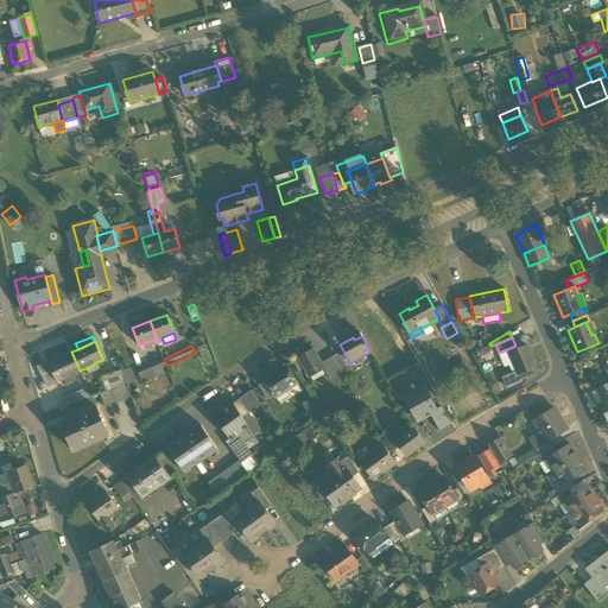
[(517,372),(518,374),(531,368),(536,367),(527,346),(510,353),(513,362),(517,372)]
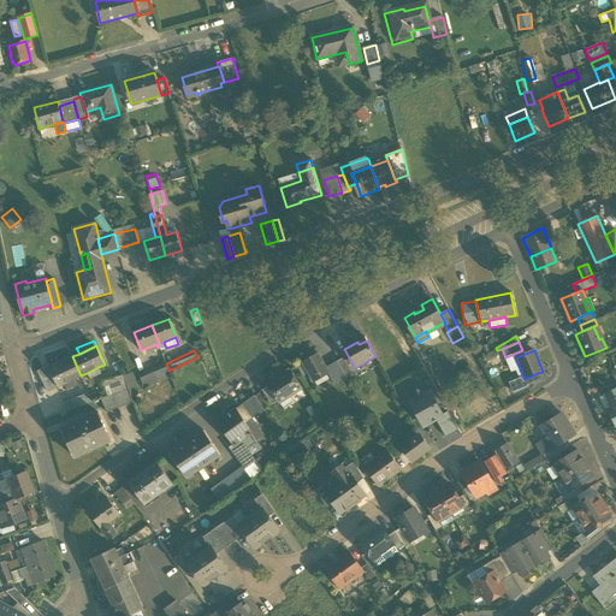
[(302,361),(313,381),(327,374),(324,368),(315,353),(302,361)]
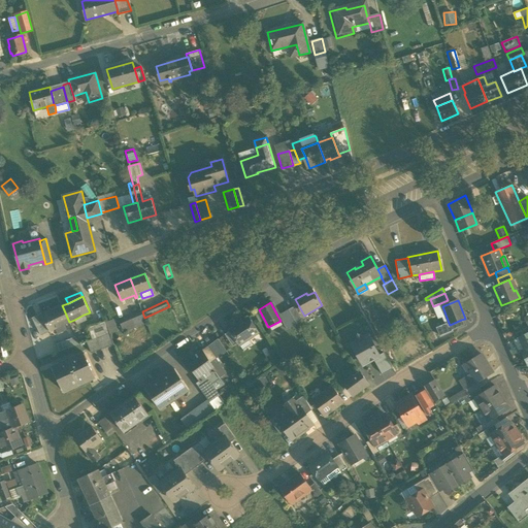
[(440,303),(433,306),(438,319),(446,315),(442,306),(440,303)]
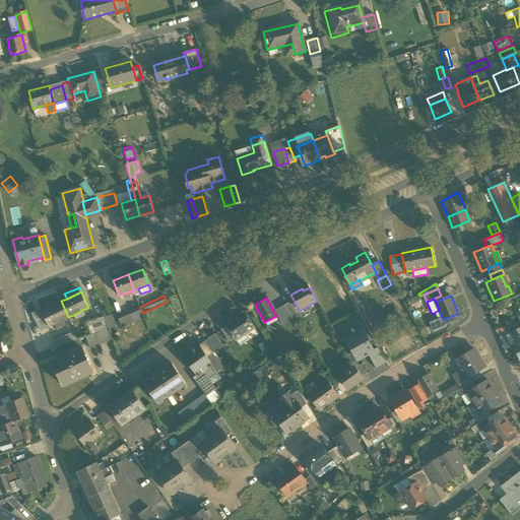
[(63,319),(68,317),(61,301),(41,311),(49,326),(54,324),(63,319)]
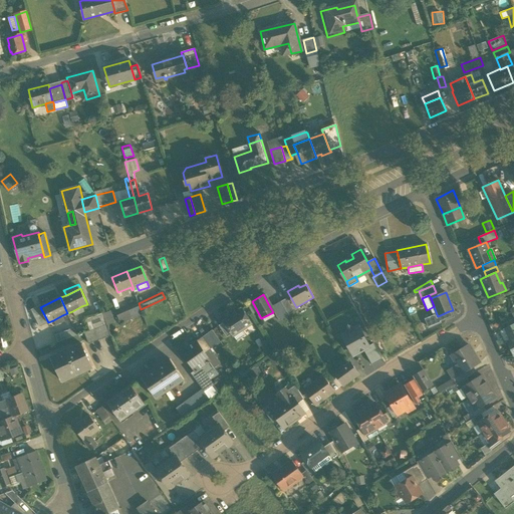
[(286,298),(281,301),(288,315),(294,312),(286,298)]
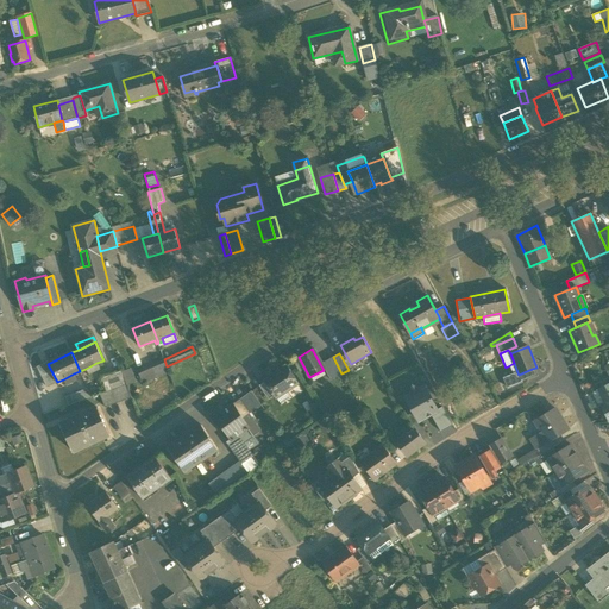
[(330,380),(341,374),(333,357),(320,364),(324,370),(330,380)]
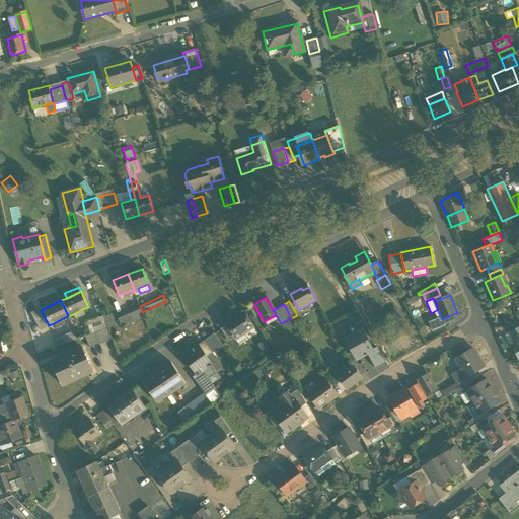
[(117,316),(119,321),(142,312),(140,306),(117,316)]
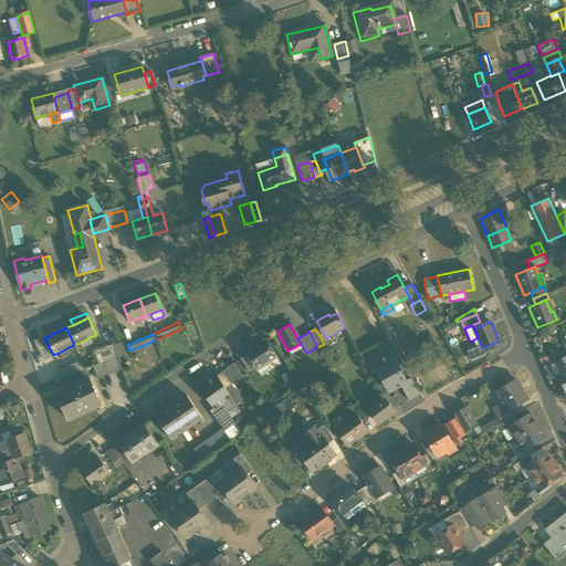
[(93,343),(90,337),(80,343),(82,347),(93,343)]
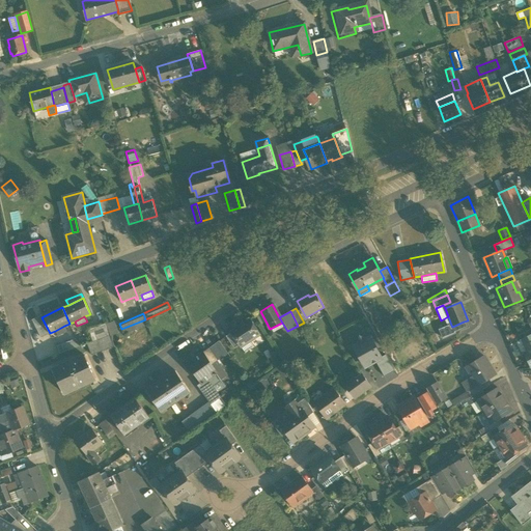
[(38,333),(40,337),(50,333),(42,317),(33,320),(38,333)]
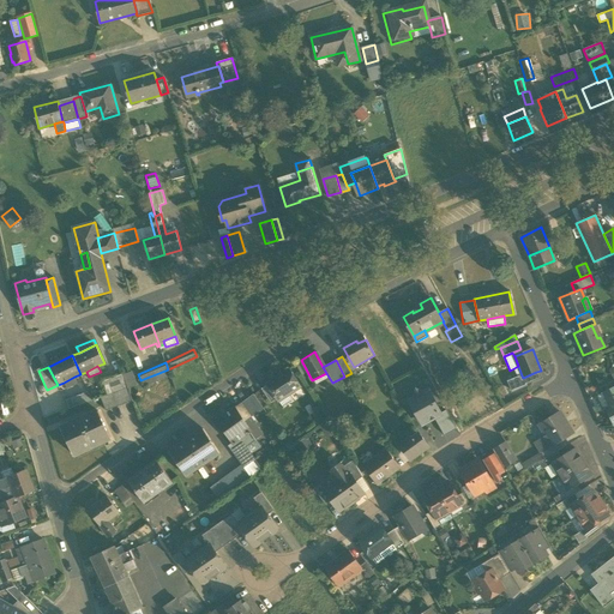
[(169,374),(168,369),(140,380),(143,386),(169,374)]
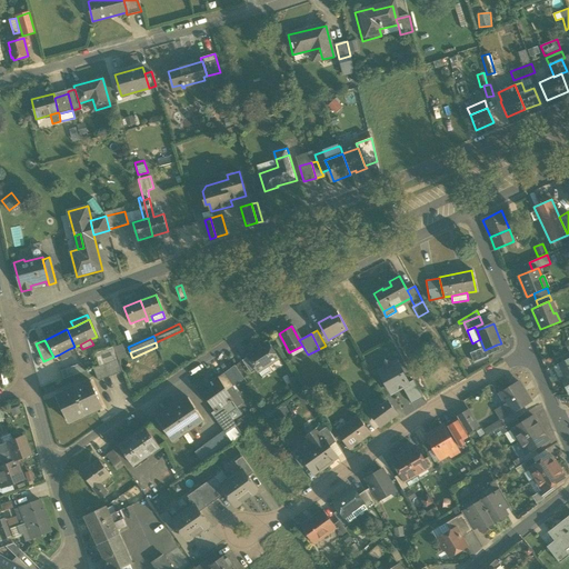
[(248,357),(257,370),(266,363),(267,366),(268,366),(272,362),(273,361),(278,358),(268,343),(248,357)]
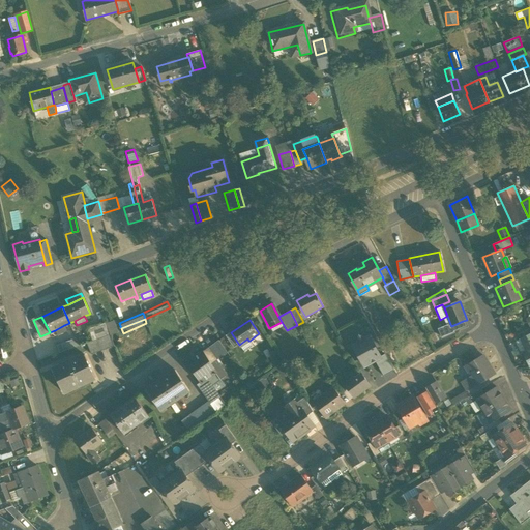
[(110,334),(111,335),(117,332),(113,321),(106,323),(110,334)]
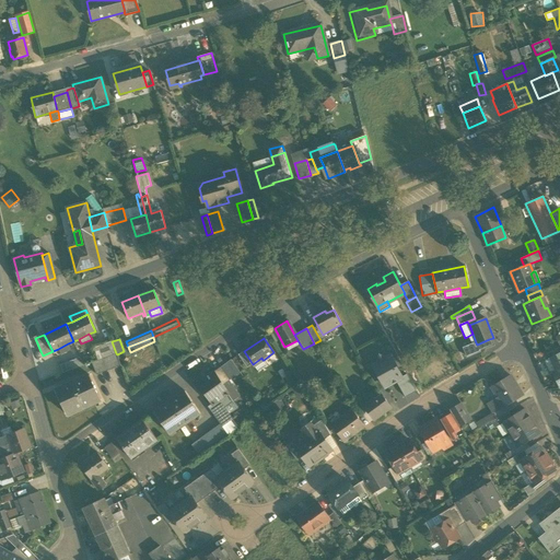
[(491,345),(489,339),(477,345),(476,342),(463,348),(467,358),(480,352),(479,350),(491,345)]
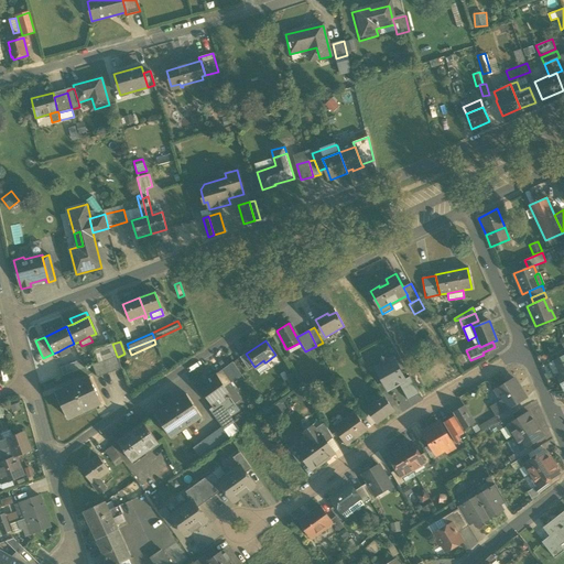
[(94,350),(98,362),(117,356),(112,344),(94,350)]
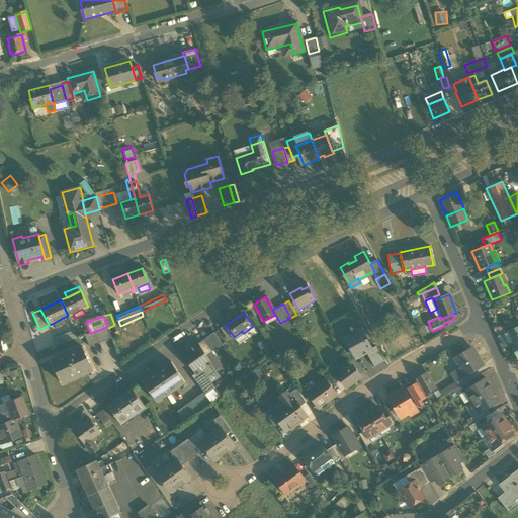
[(65,323),(63,318),(54,323),(56,327),(65,323)]
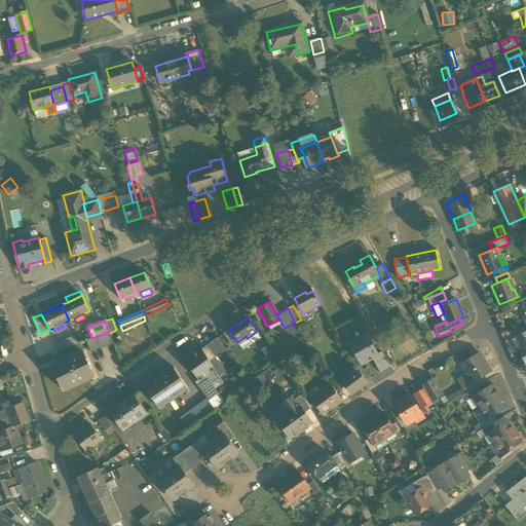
[(224,333),(232,345),(237,342),(229,330),(224,333)]
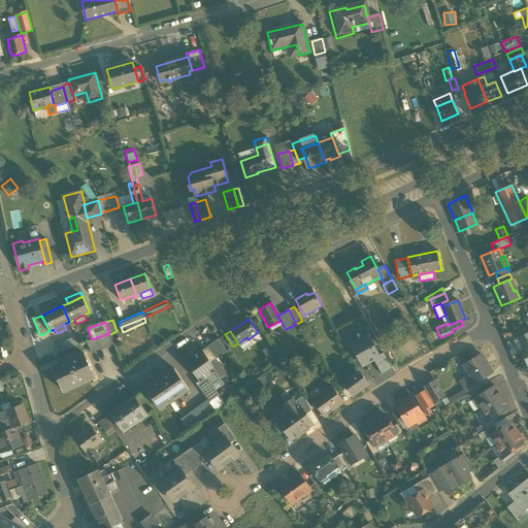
[(110,334),(109,333),(92,339),(87,341),(91,353),(113,344),(110,334)]
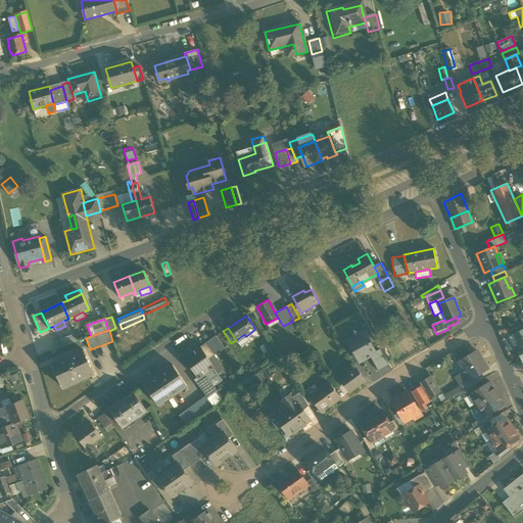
[(522,330),(514,334),(514,335),(519,346),(516,348),(522,362),(522,330)]
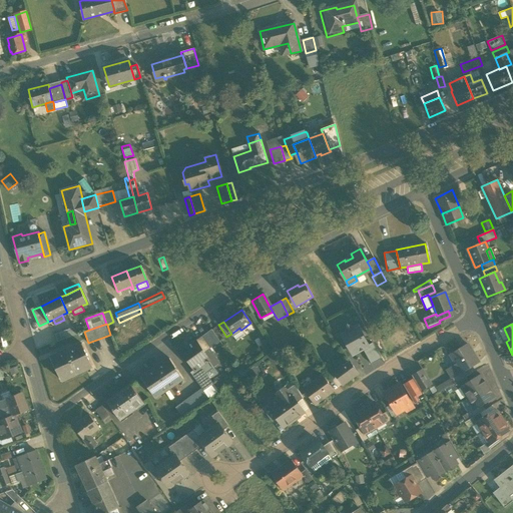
[(342,335),(353,355),(363,350),(363,349),(368,347),(367,346),(357,326),(342,335)]
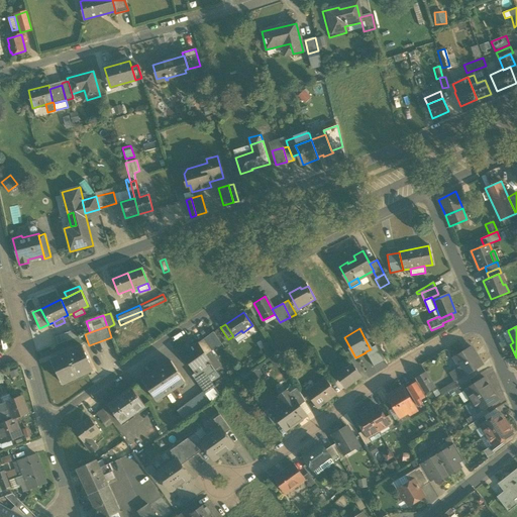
[(508,331),(508,330),(503,333),(508,344),(510,344),(513,342),(508,331)]
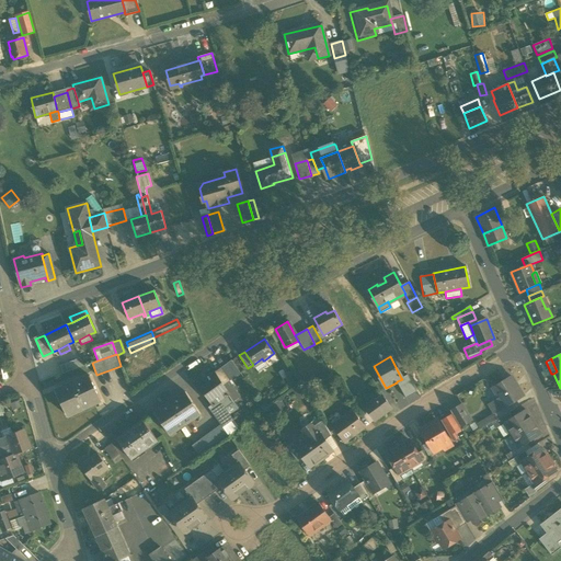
[(60,366),(64,374),(84,366),(82,362),(76,364),(75,361),(60,366)]
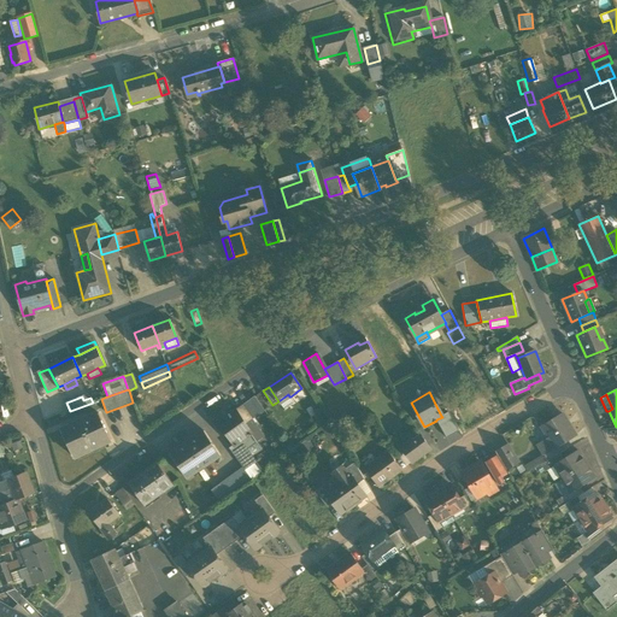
[(242,405),(252,419),(264,410),(254,397),(242,405)]
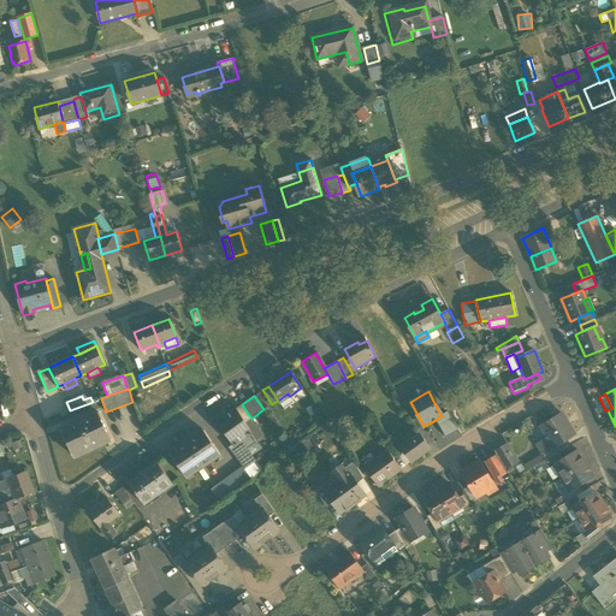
[(236,409),(246,422),(252,419),(242,404),(236,409)]
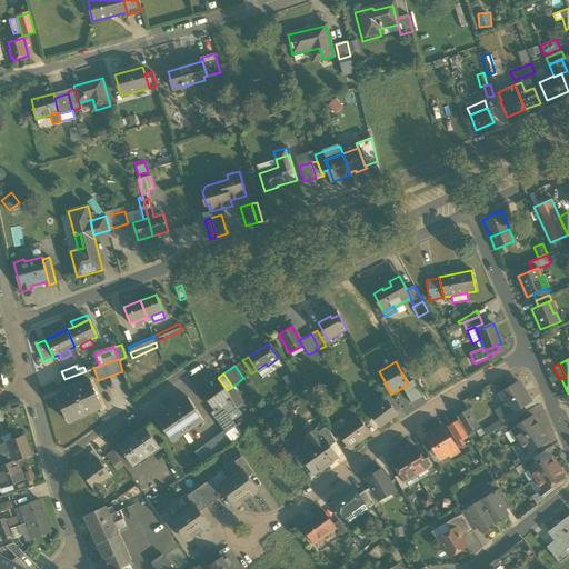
[(221,407),(232,399),(227,390),(218,378),(201,389),(216,411),(221,407)]
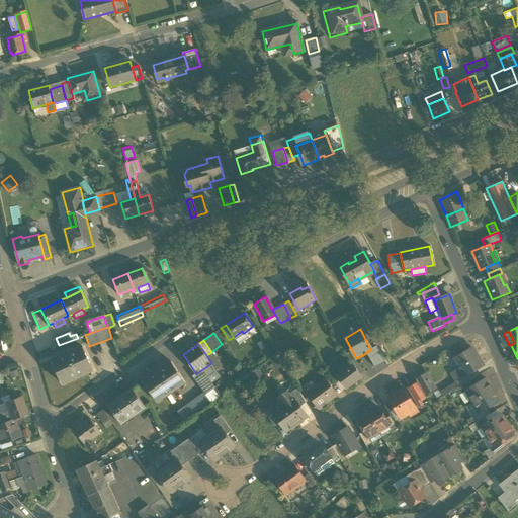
[(366,353),(368,357),(379,351),(376,346),(370,349),(371,350),(366,352),(366,353)]
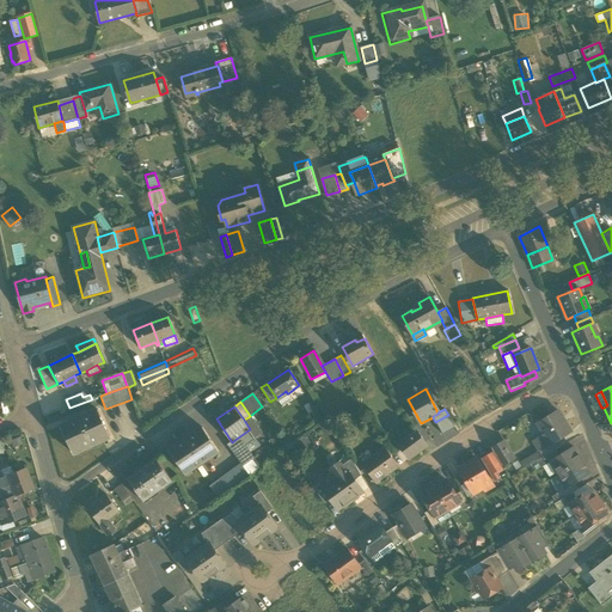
[(61,427),(73,453),(110,436),(97,410),(61,427)]
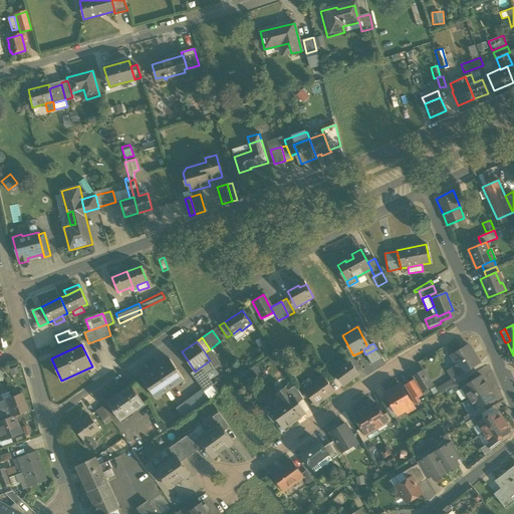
[(462,373),(469,369),(480,362),(469,344),(451,355),(457,365),(462,373)]
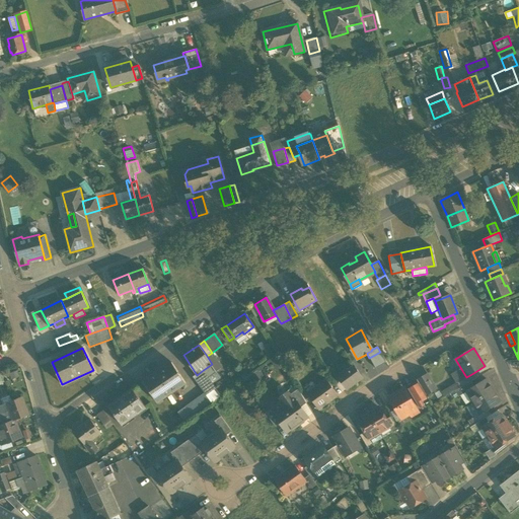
[(369,358),(375,369),(385,363),(380,352),(369,358)]
